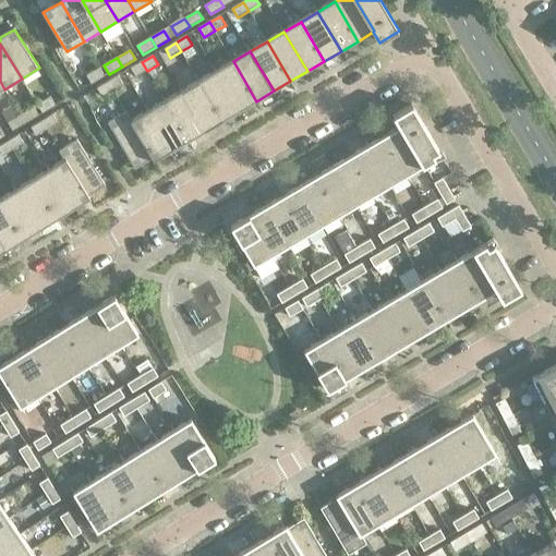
[(256,101),(233,61),(216,72),(240,111),(256,101)]
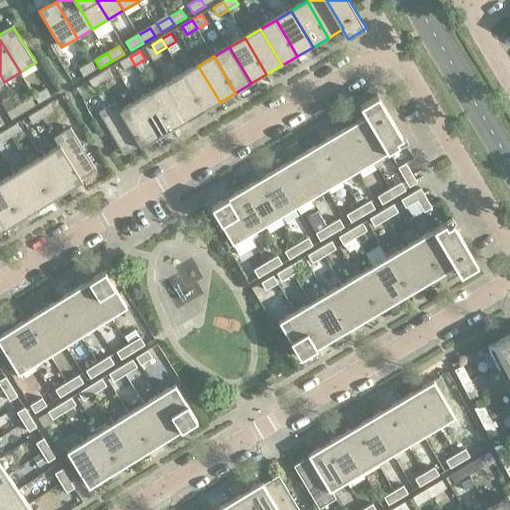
[(135,65),(130,57),(121,63),(125,71),(135,65)]
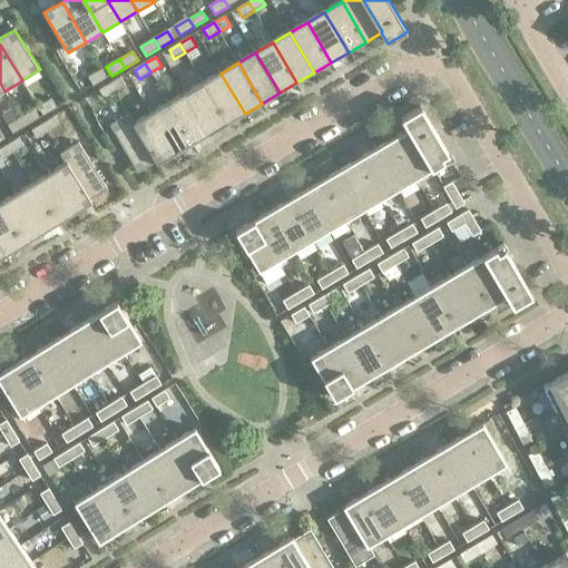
[(89,78),(94,87),(107,78),(103,69),(89,78)]
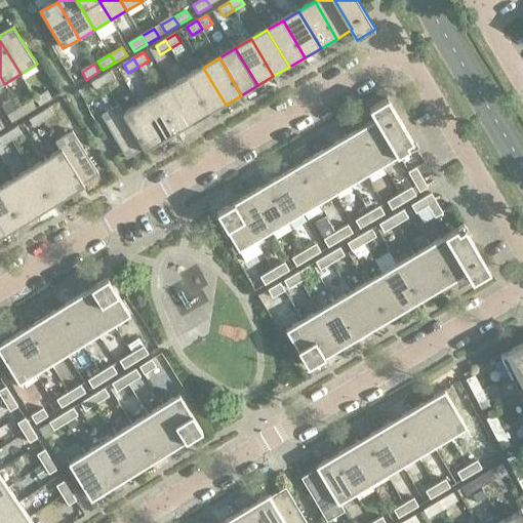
[(226,105),(203,68),(188,77),(209,114),(226,105)]
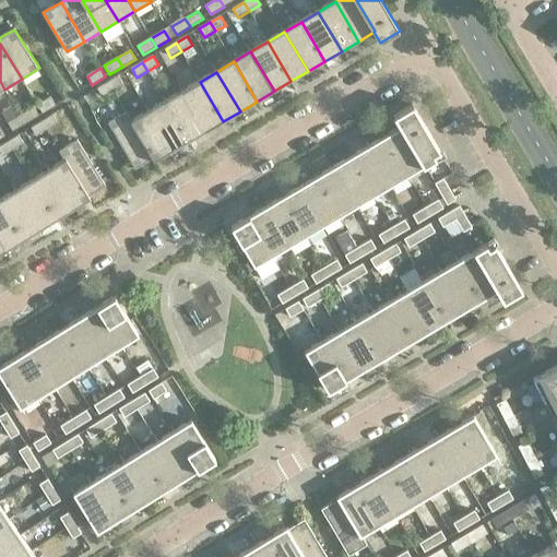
[(126,84),(120,75),(109,82),(115,91),(126,84)]
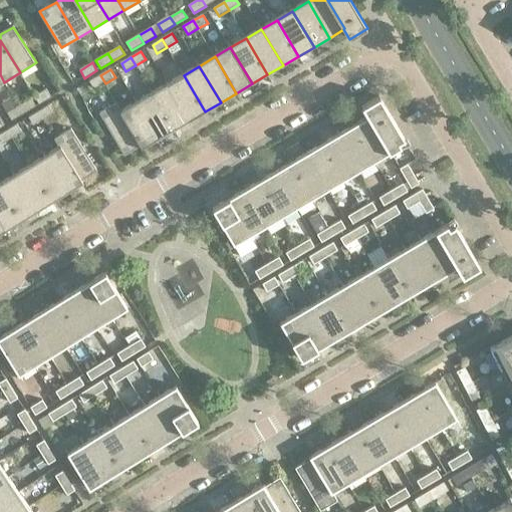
[(105,83),(100,75),(90,81),(95,89),(105,83)]
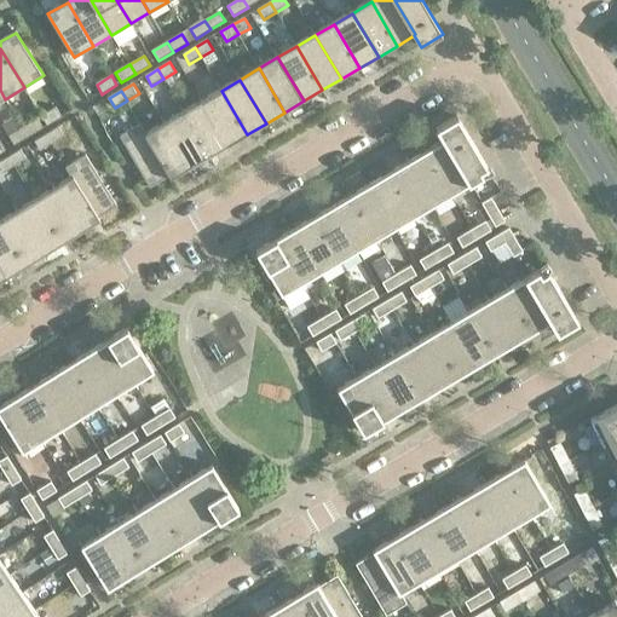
[(247,134),(221,91),(202,102),(229,145),(247,134)]
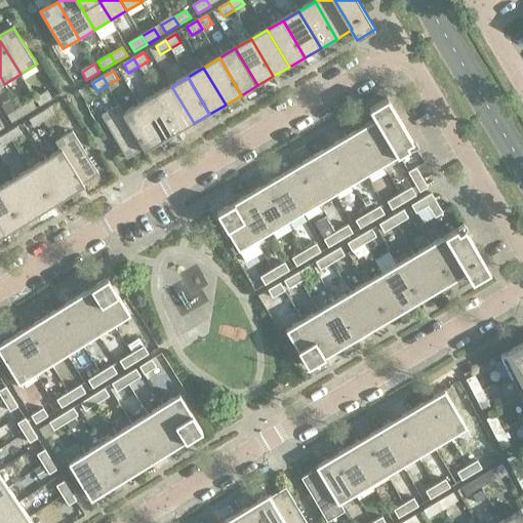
[(194,123),(171,86),(156,95),(177,132),(194,123)]
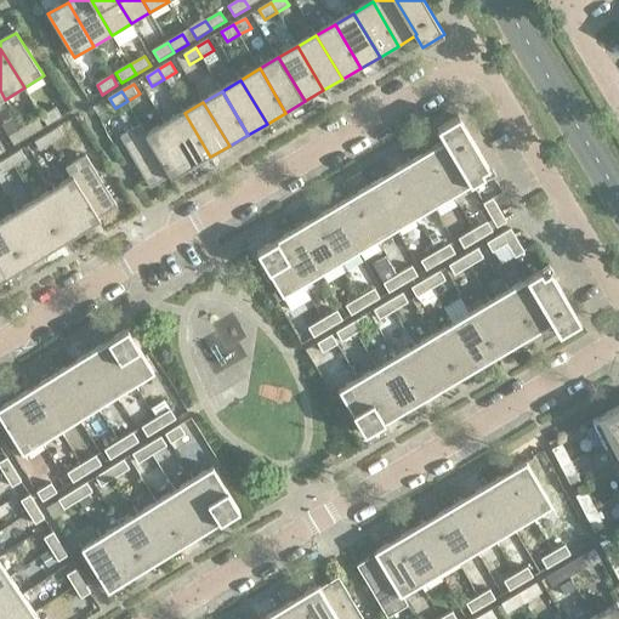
[(43,117),(47,126),(62,118),(57,108),(43,117)]
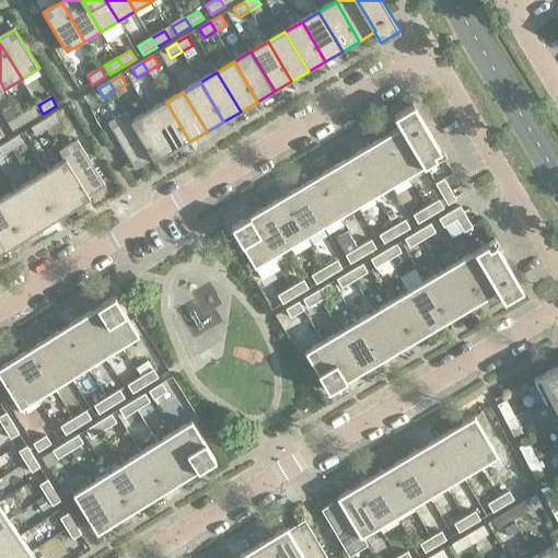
[(189,141),(166,102),(149,112),(173,152),(189,141)]
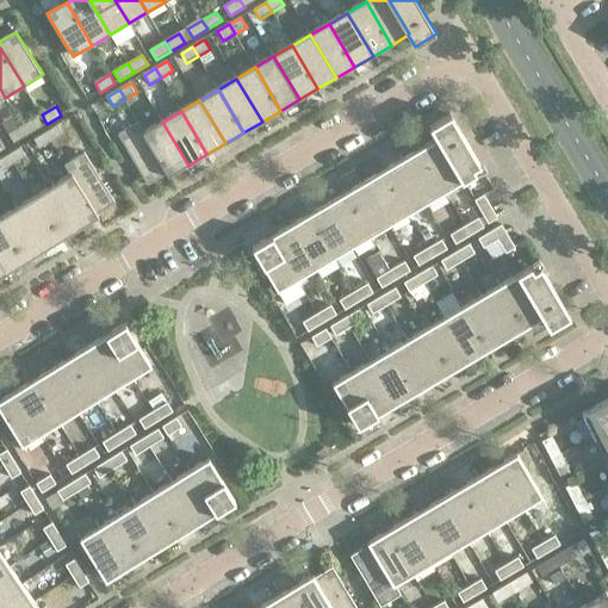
[(430,128),(438,140),(439,138),(464,182),(477,174),(475,171),(482,166),(452,116),(430,128)]
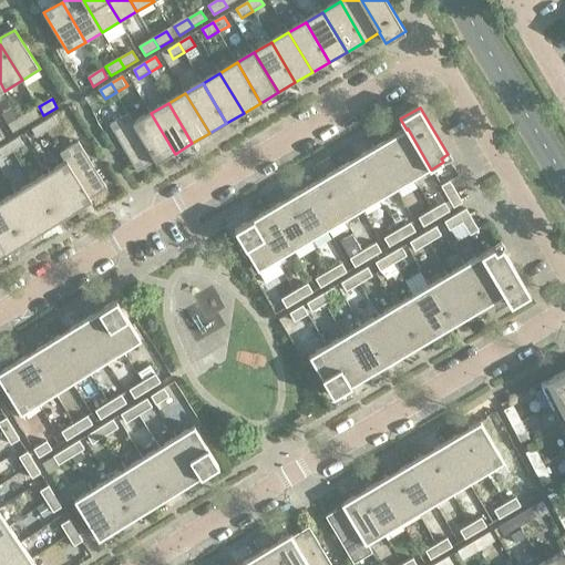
[(34,109),(21,117),(27,125),(40,117),(34,109)]
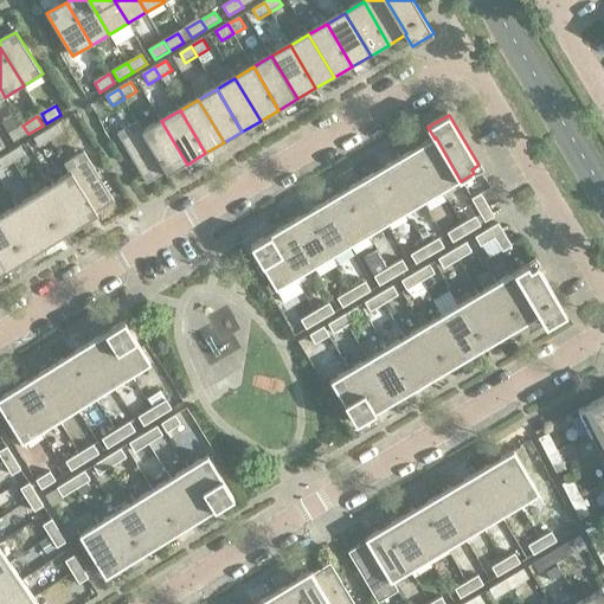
[(161,121),(143,132),(143,133),(167,173),(173,169),(175,172),(187,165),(161,121)]
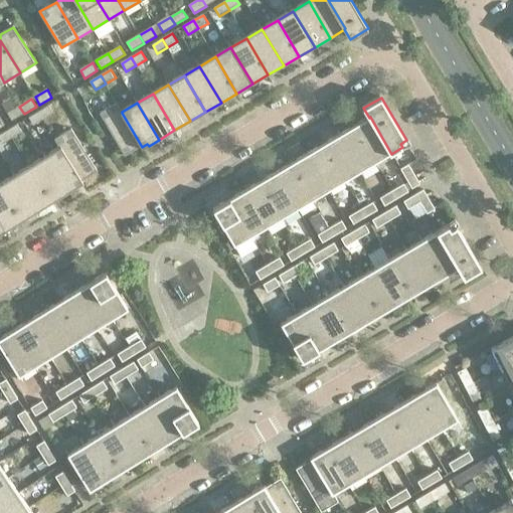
[(126,156),(142,147),(122,113),(122,112),(118,104),(101,114),(126,156)]
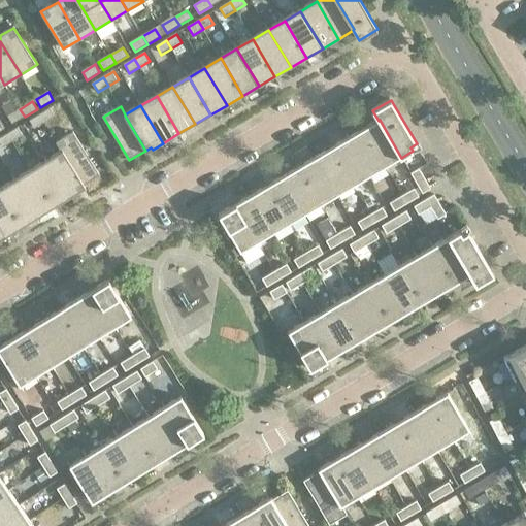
[(25,117),(20,109),(7,117),(12,124),(25,117)]
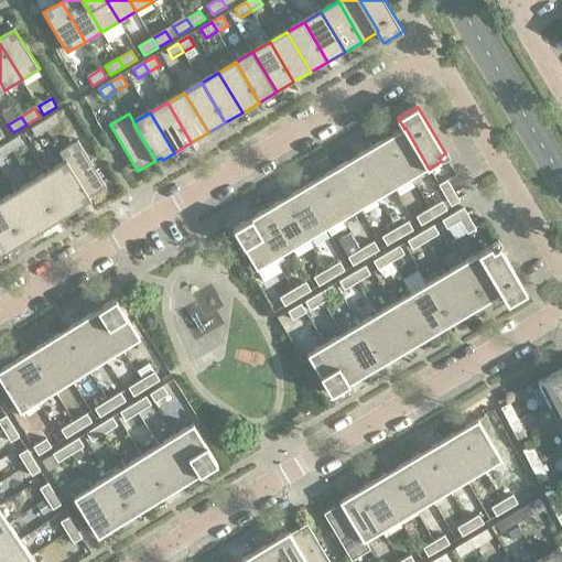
[(58,126),(53,117),(42,123),(47,132),(58,126)]
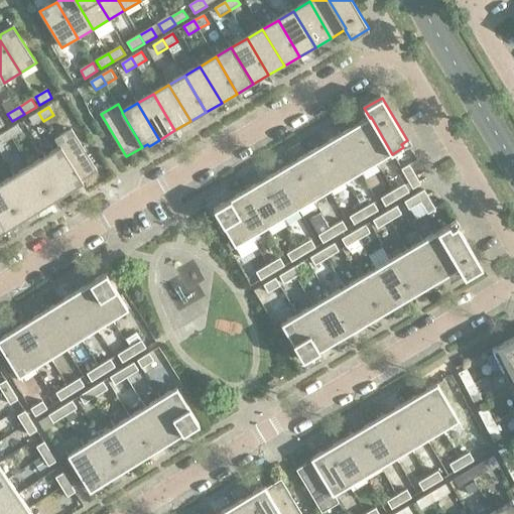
[(43,121),(38,113),(28,119),(33,127),(43,121)]
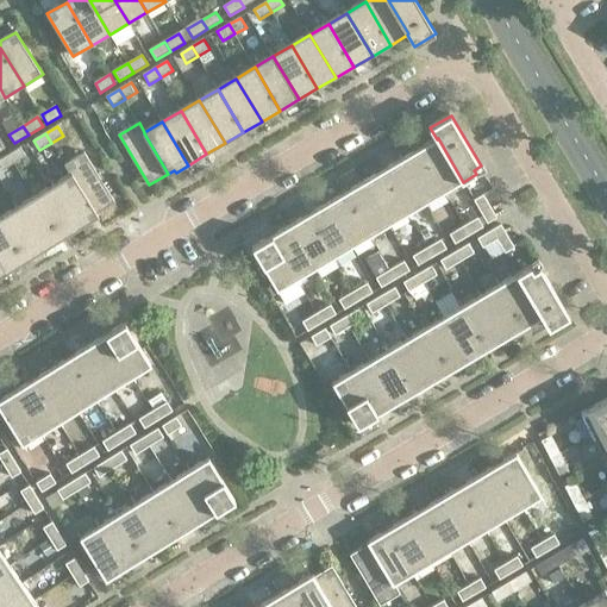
[(438,138),(437,139),(419,150),(445,193),(463,182),(438,138)]
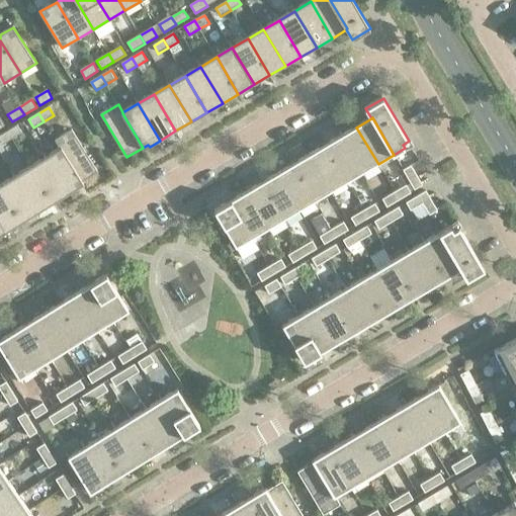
[(23,134),(18,125),(8,132),(13,140),(23,134)]
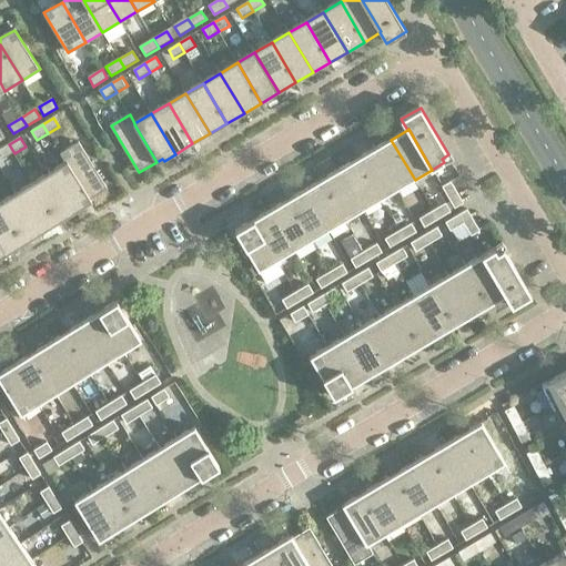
[(415,180),(391,140),(374,150),(397,190),(415,180)]
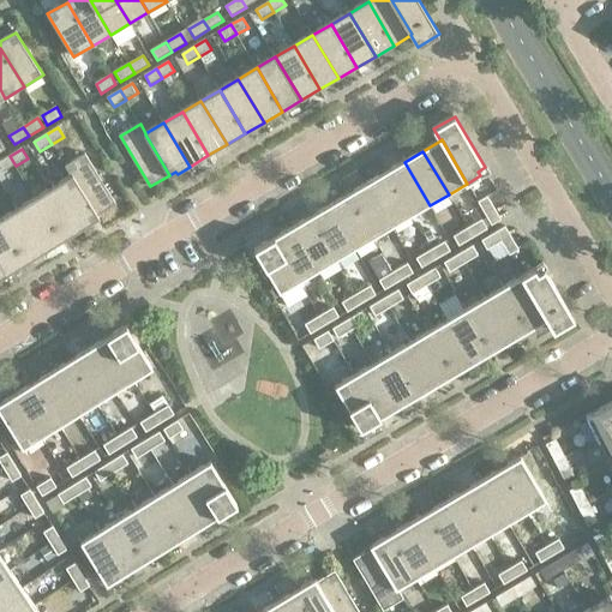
[(66,167),(72,177),(73,177),(97,216),(117,205),(87,155),(66,167)]
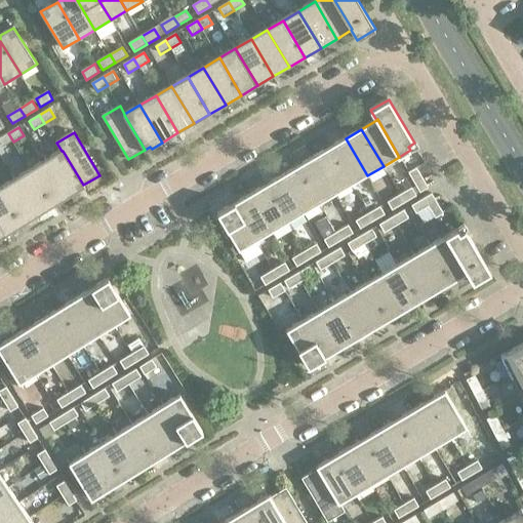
[(13,142),(8,133),(0,137),(0,142),(3,148),(13,142)]
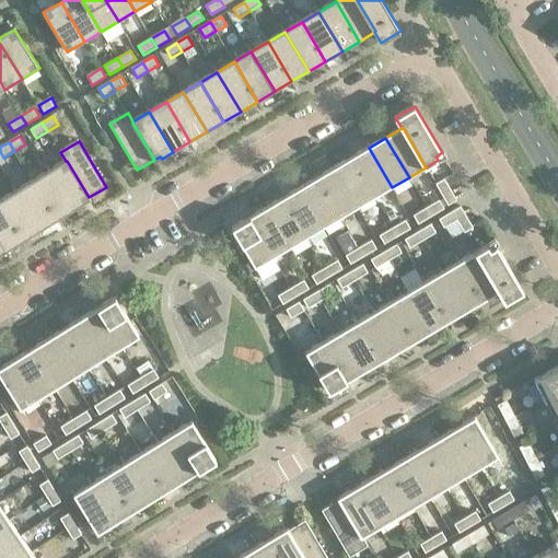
[(392,187),(369,148),(351,158),(375,197),(392,187)]
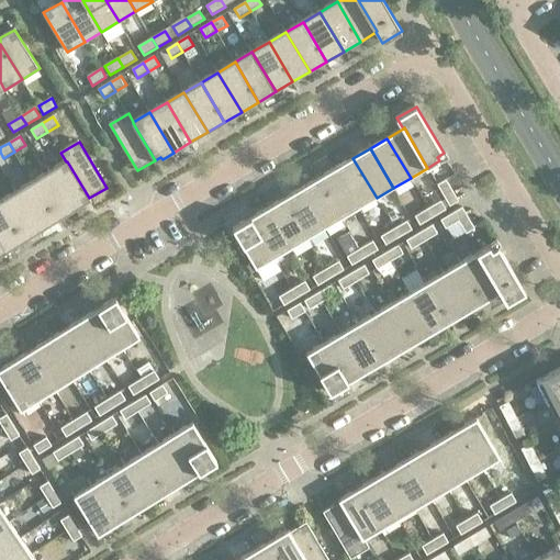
[(377,198),(353,158),(336,168),(359,208),(377,198)]
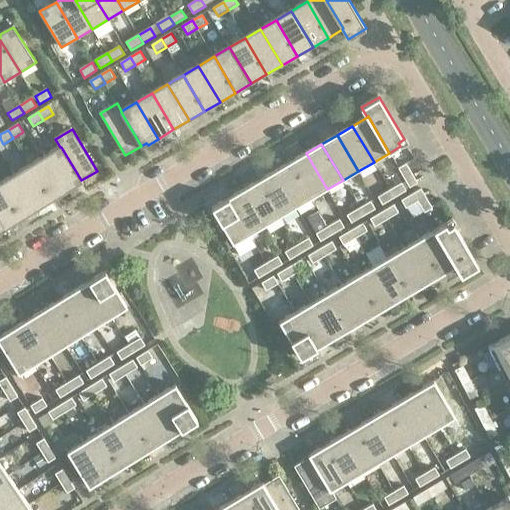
[(61,147),(60,147),(45,156),(67,192),(78,186),(76,184),(81,180),(61,147)]
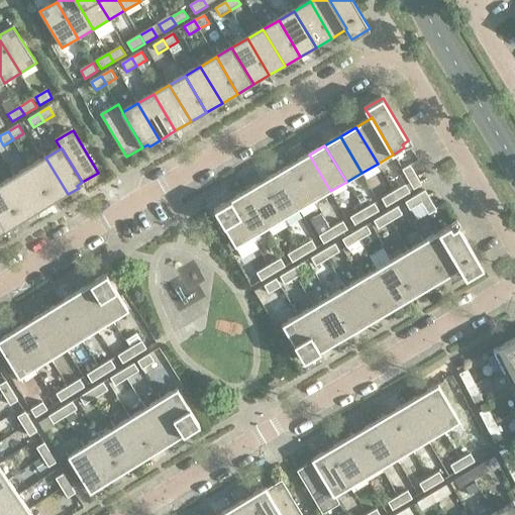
[(330,191),(309,155),(293,164),(315,200),(330,191)]
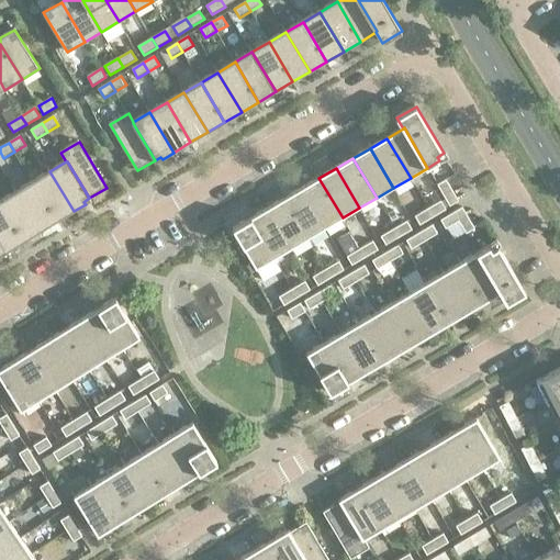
[(74,211),(49,171),(33,182),(57,221),(74,211)]
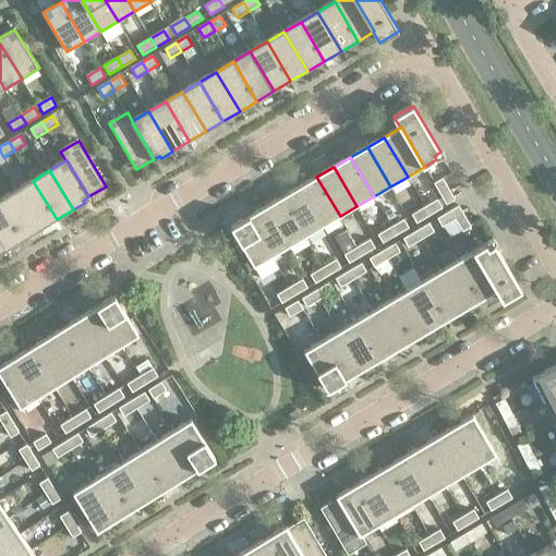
[(340,216),(316,177),(300,186),(323,227),(340,216)]
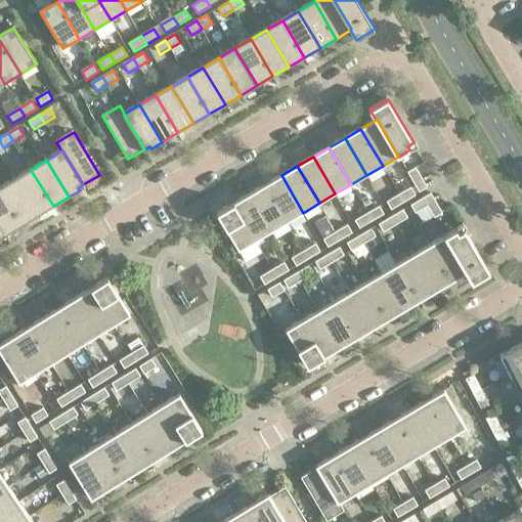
[(408,173),(412,180),(421,175),(417,169),(417,168),(408,173)]
